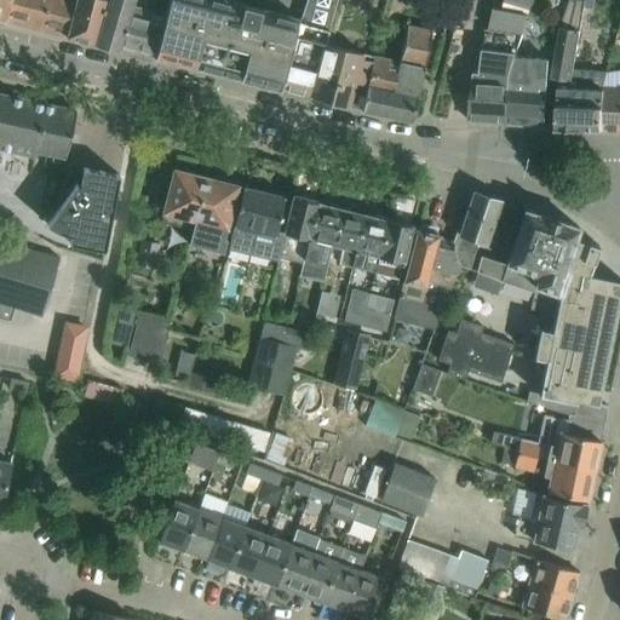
[(65,36),(74,0),(9,0),(4,21),(65,36)]
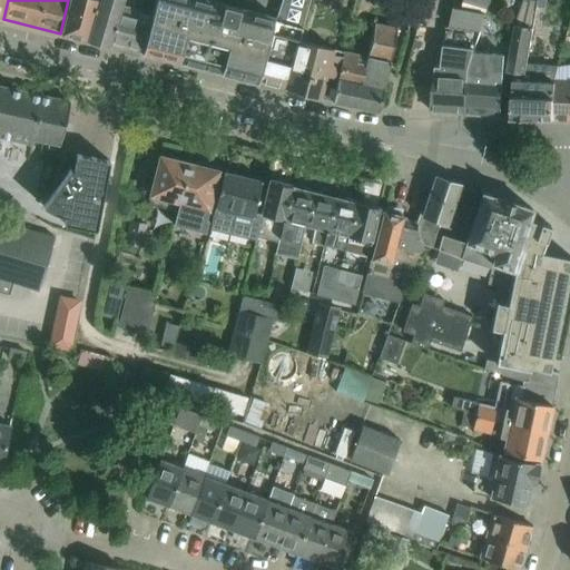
[(88,40),(99,0),(68,0),(60,33),(88,40)]
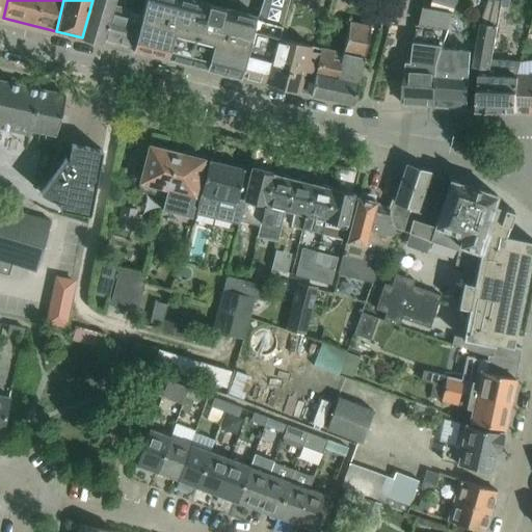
[(110,10),(112,0),(92,0),(82,37),(101,43),(109,10),(110,10)]
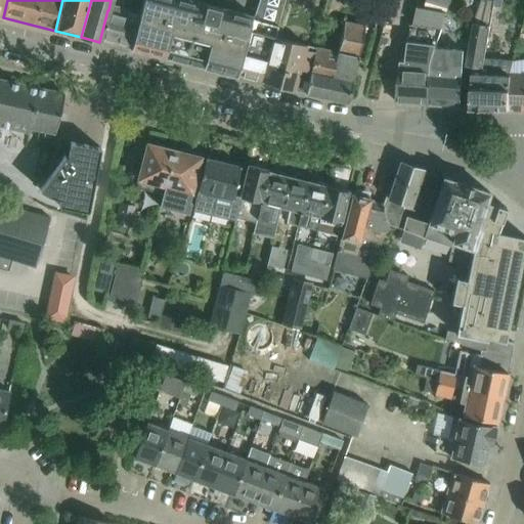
[(107,10),(99,42),(131,50),(132,48),(130,47),(136,18),(141,0),(111,0),(108,10),(107,10)]
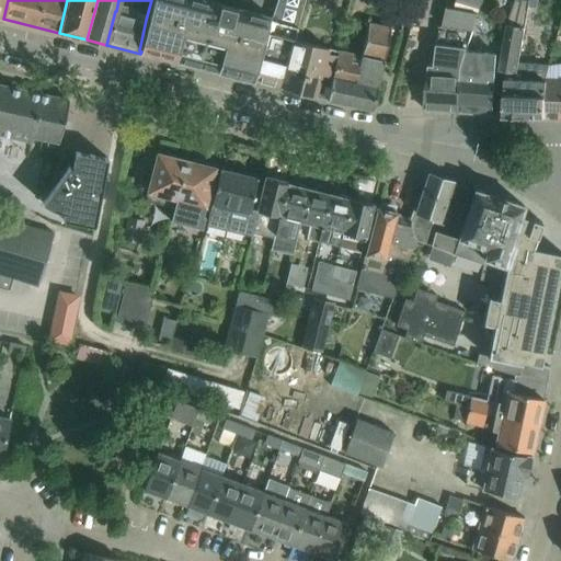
[(139,50),(141,52),(175,60),(176,60),(217,71),(218,71),(252,80),(253,81),(254,80),(264,39),(271,21),(270,20),(271,16),(205,0),(151,0),(146,20),(139,50)]
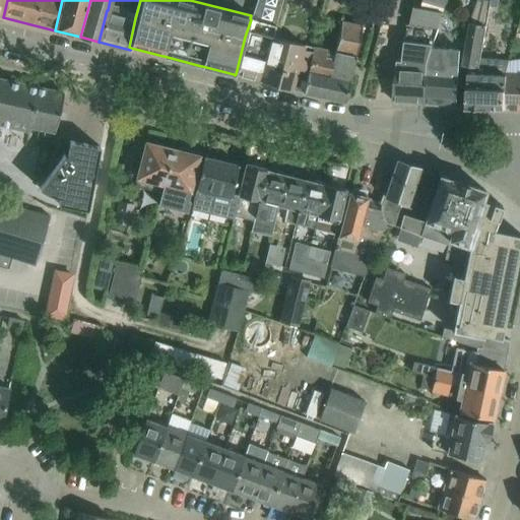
[(272,37),(273,36),(275,25),(282,0),(257,0),(251,19),(245,37),(236,74),(261,80),(272,37)]
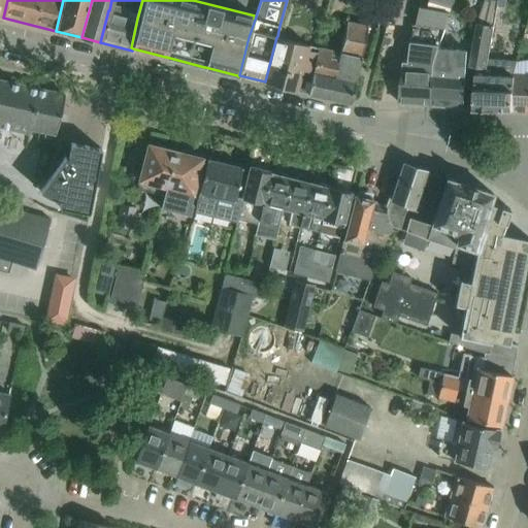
[(404,61),(399,102),(432,105),(439,50),(452,10),(455,0),(431,0),(429,7),(422,5),(418,25),(415,24),(410,62),(404,61)]
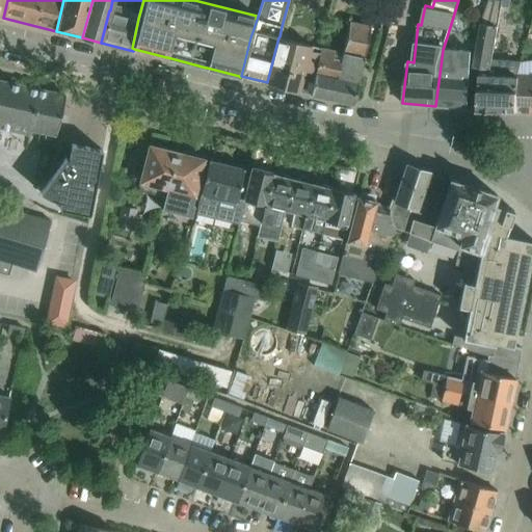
[(517,111),(520,76),(519,76),(523,61),(523,60),(494,58),(500,26),(499,26),(503,0),(490,0),(482,22),(474,65),(481,67),(478,109),(517,111)]
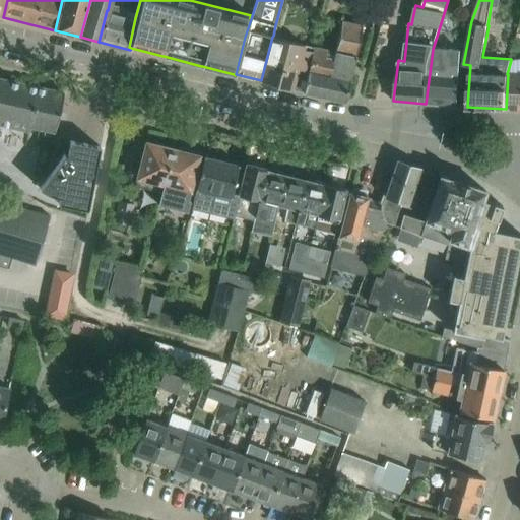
[(345,102),(363,25),(341,21),(334,52),(313,47),(308,70),(303,91),(345,102)]
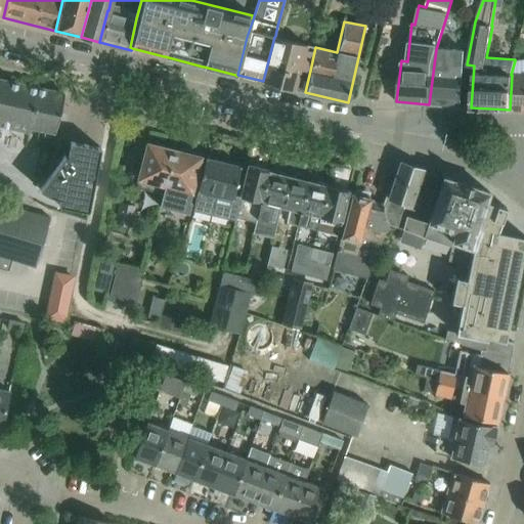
[(310,71),(315,47),(275,36),(274,37),(263,81),(294,89),(300,68),(310,71)]
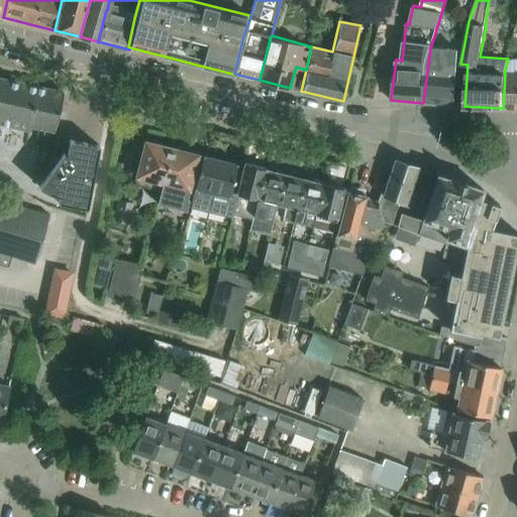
[(454,106),(458,50),(430,48),(423,103),(454,106)]
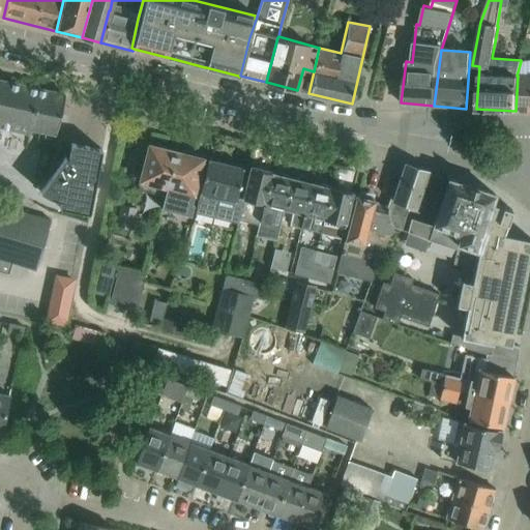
[(529,60),(521,62),(521,61),(517,76),(518,76),(516,111),(529,111),(529,60)]
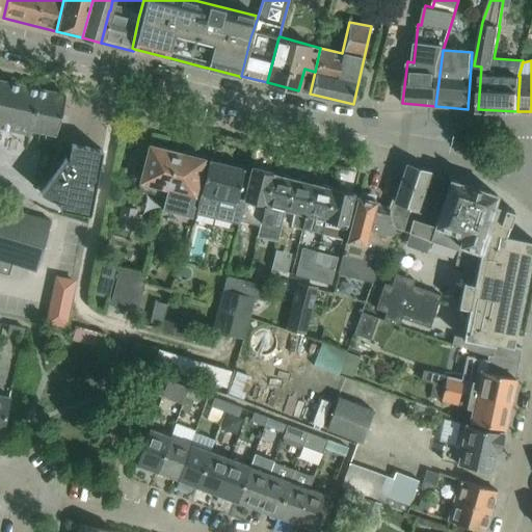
[(0,80),(0,128),(11,131),(33,135),(34,130),(41,132),(55,135),(64,95),(22,85),(0,80)]
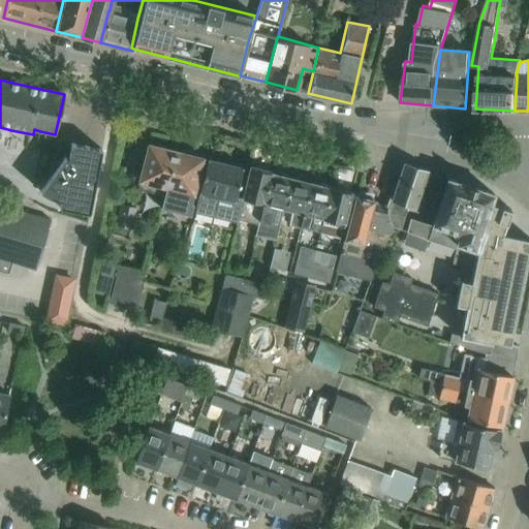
[(50,178),(40,191),(43,193),(48,195),(52,197),(56,198),(60,199),(59,205),(59,207),(89,213),(101,149),(71,143),(68,158),(65,157),(60,163),(53,160),(52,160),(49,178),(50,178)]
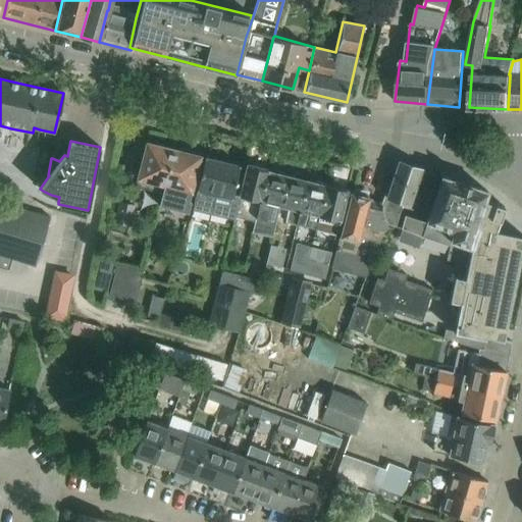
[(161,192),(172,149),(169,148),(167,145),(162,144),(159,146),(146,142),(135,186),(161,192)]
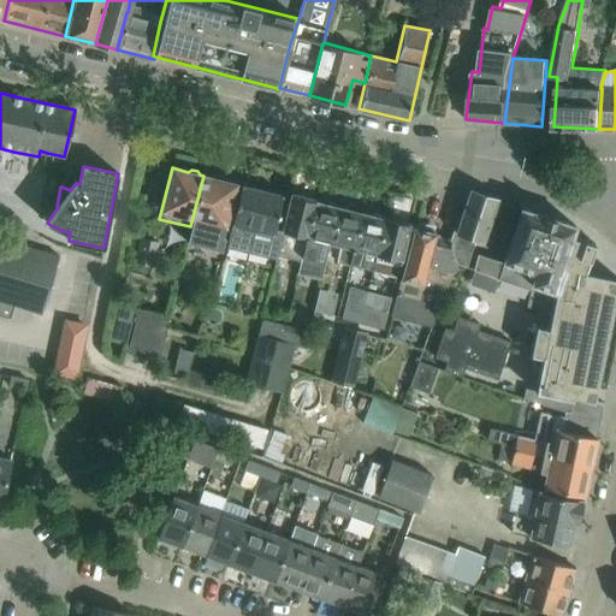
[(221,237),(236,184),(220,179),(218,176),(212,175),(208,177),(203,176),(190,226),(187,242),(220,250),(224,238),(221,237)]
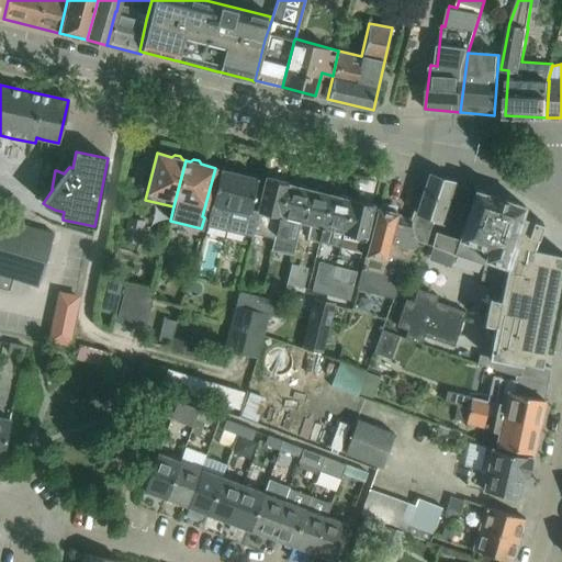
[(247,224),(258,179),(254,178),(251,175),(246,172),(243,175),(220,169),(214,190),(206,225),(226,231),(228,220),(247,224)]
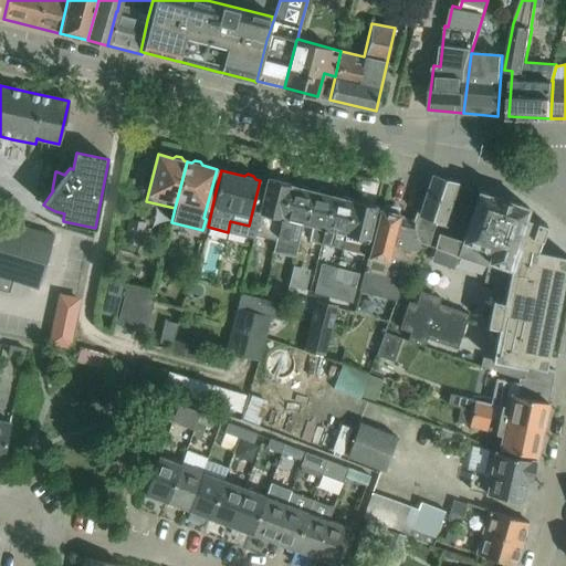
[(460,227),(472,191),(457,186),(458,184),(431,175),(418,212),(416,211),(412,220),(411,223),(419,243),(427,245),(437,219),(460,227)]
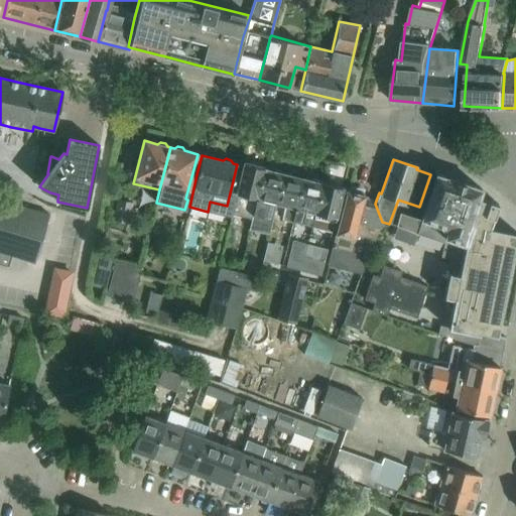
[(253,212),(264,169),(264,168),(244,163),(237,194),(247,197),(244,210),(253,212)]
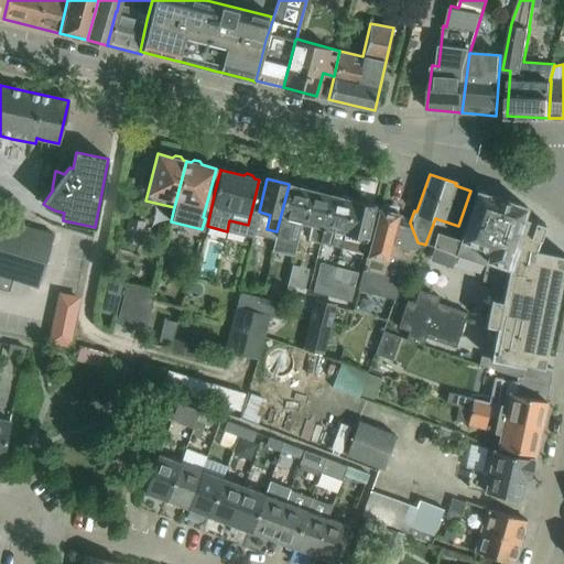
[(301,223),(308,191),(307,187),(301,186),(297,187),(289,185),(277,231),(272,250),(293,256),(301,223)]
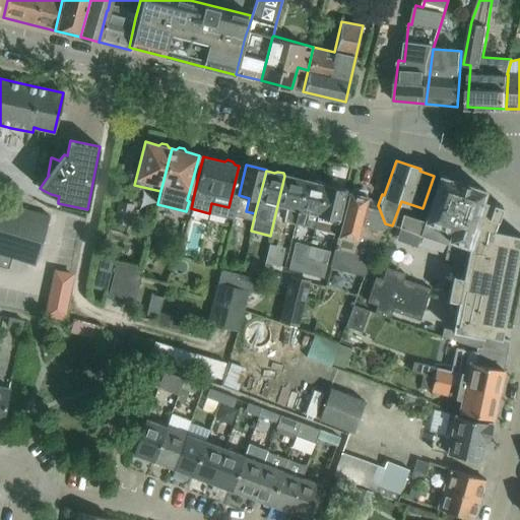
[(289,242),(305,181),(297,179),(296,176),(289,175),(286,176),(284,176),(277,205),(288,208),(284,221),(286,221),(281,241),(289,242)]
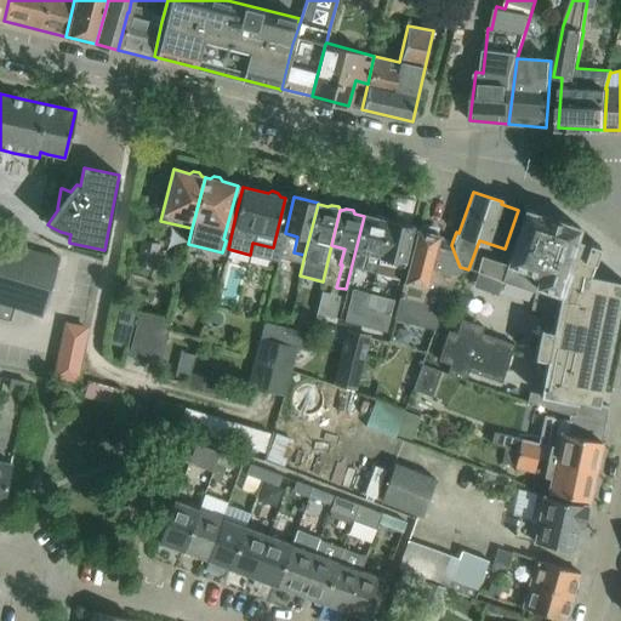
[(563,295),(570,269),(575,272),(579,257),(570,254),(574,244),(575,238),(579,229),(580,228),(525,210),(506,265),(480,256),(476,272),(502,281),(502,280),(534,291),(535,288),(563,295)]
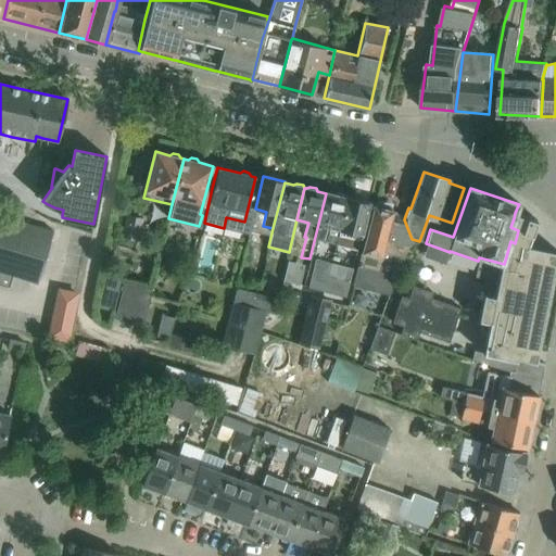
[(336,244),(339,230),(348,199),(346,198),(344,196),(339,193),(336,196),(326,193),(310,258),(312,260),(314,252),(317,253),(320,240),(336,244)]
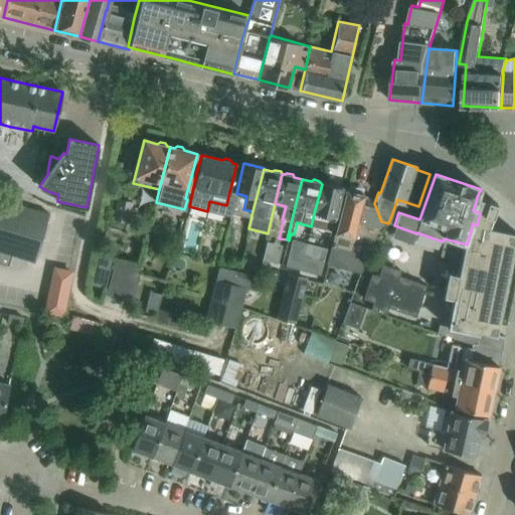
[(331,231),(342,187),(322,182),(322,184),(314,213),(324,215),(321,228),(331,231)]
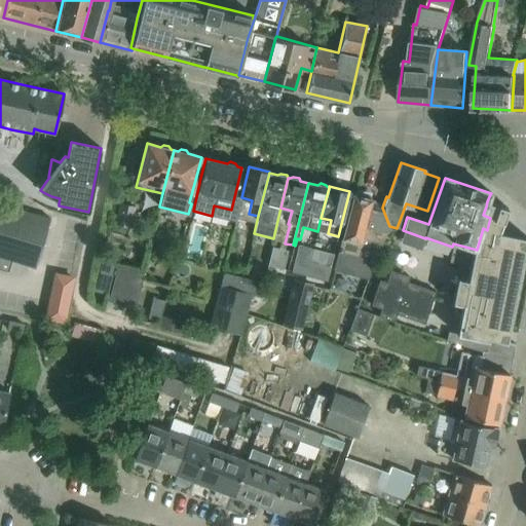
[(389,226),(382,208),(383,204),(371,201),(371,200),(370,199),(370,197),(354,193),(353,196),(352,195),(333,270),(368,279),(389,226)]
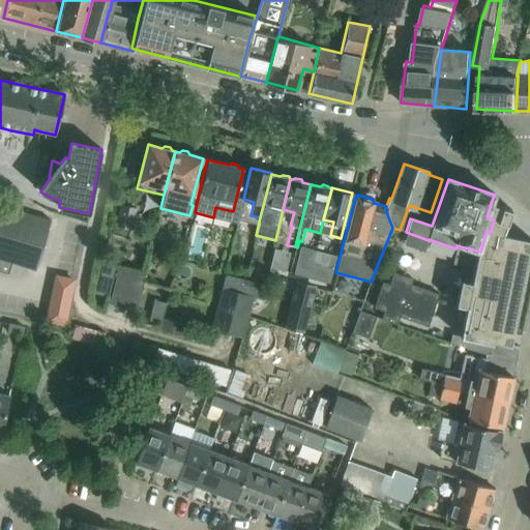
[(510,346),(529,249),(529,239),(504,234),(511,210),(491,203),(487,216),(494,219),(491,232),(487,230),(480,252),(457,245),(455,248),(452,264),(474,268),(472,282),(461,280),(455,305),(467,307),(461,336),(451,334),(450,344),(490,355),(493,342),(510,346)]
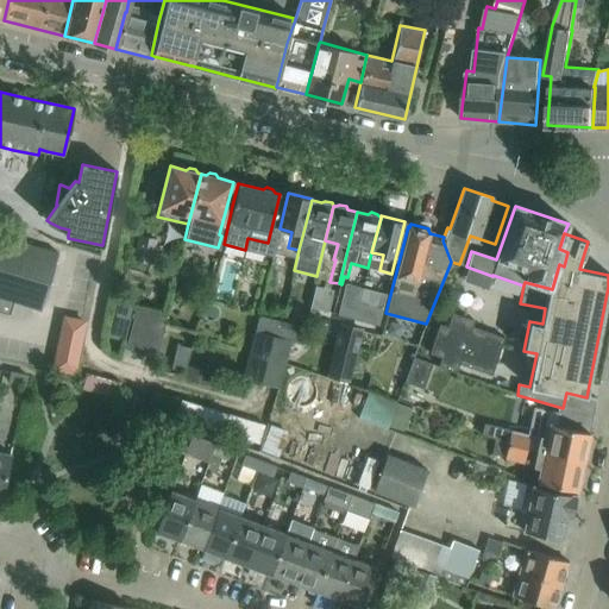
[(0,311),(10,314),(13,302),(41,311),(58,252),(0,234),(0,311)]
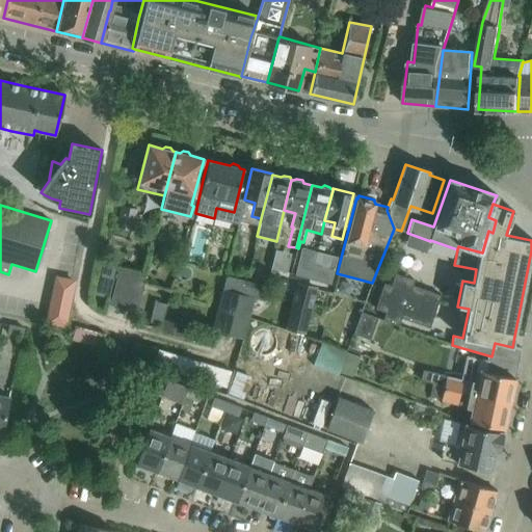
[(130,230),(136,208),(122,205),(116,227),(130,230)]
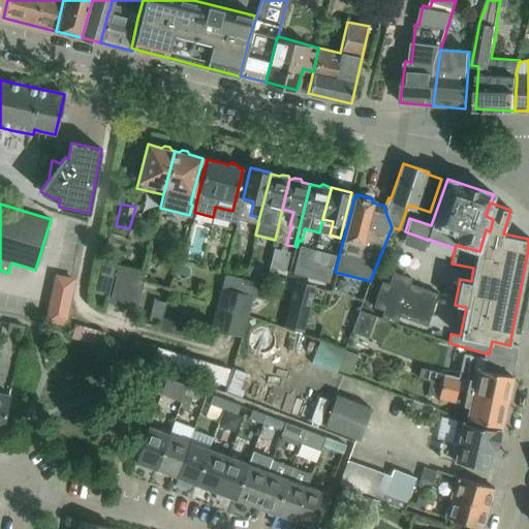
[(308,277),(312,261),(298,258),(293,274),(308,277)]
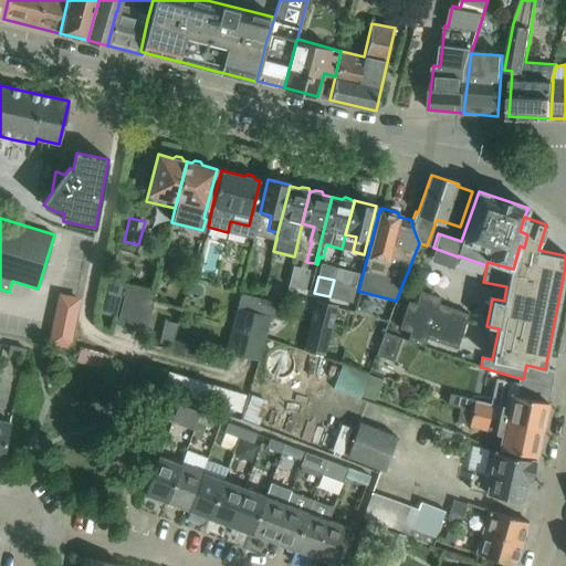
[(353,303),(355,290),(356,286),(335,282),(336,281),(334,280),(329,296),(353,303)]
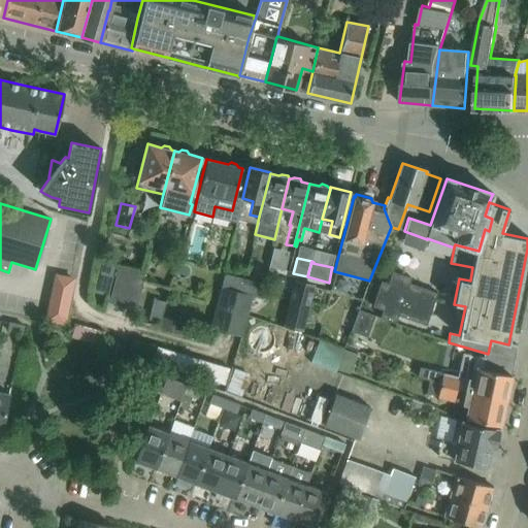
[(102,296),(122,299),(129,266),(109,262),(102,296)]
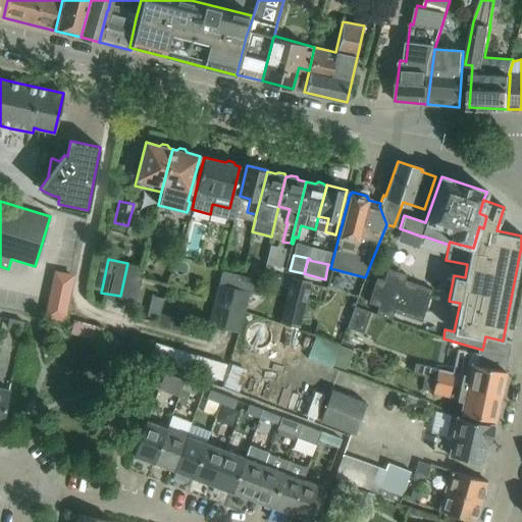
[(378,277),(369,303),(379,306),(376,314),(392,319),(395,311),(422,321),(433,290),(406,279),(407,274),(388,268),(384,279),(378,277)]
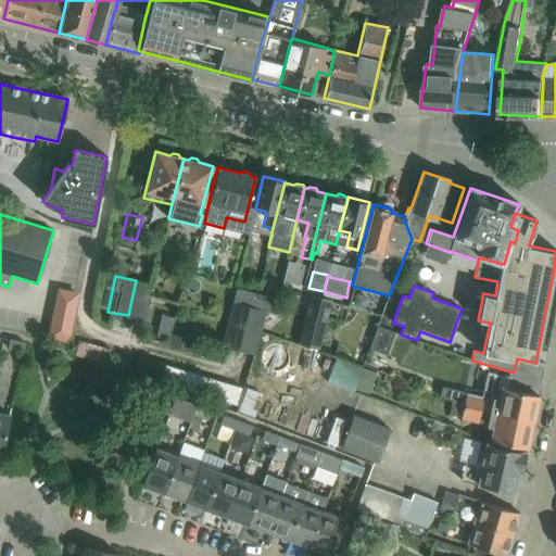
[(311,294),(299,344),(318,350),(330,300),(311,294)]
